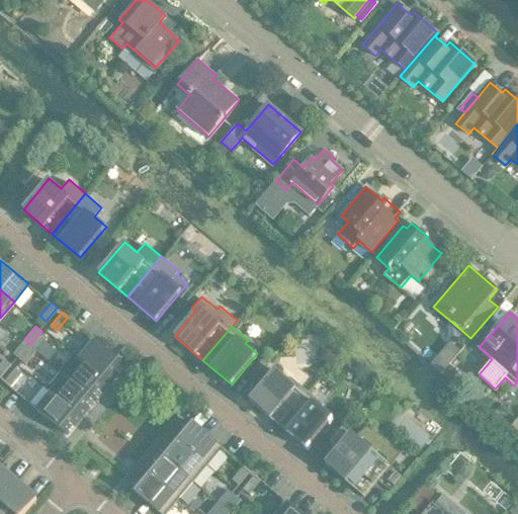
[(41,331),(30,344),(36,349),(48,336),(41,331)]
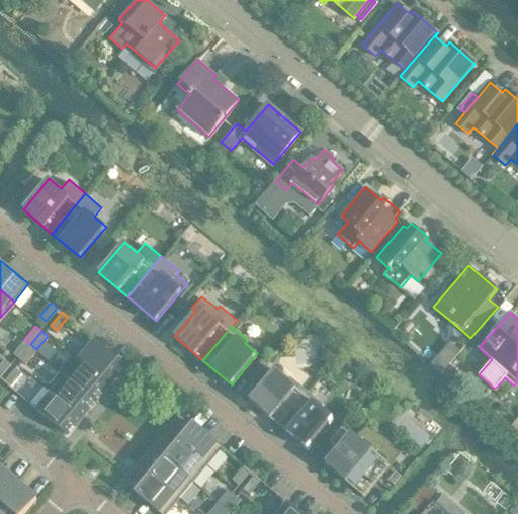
[(75,353),(107,379),(121,362),(113,355),(90,335),(75,353)]
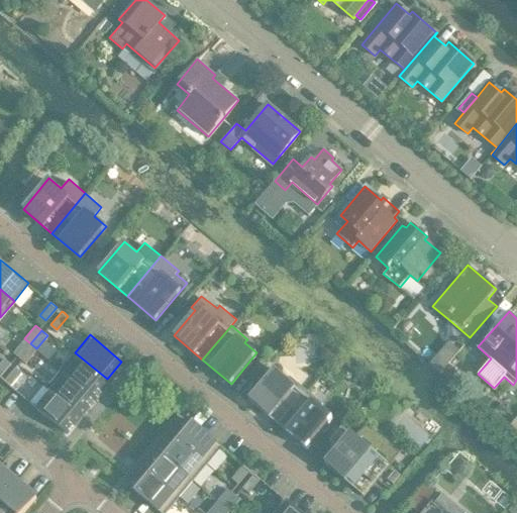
[(19,356),(30,343),(24,338),(13,351),(19,356)]
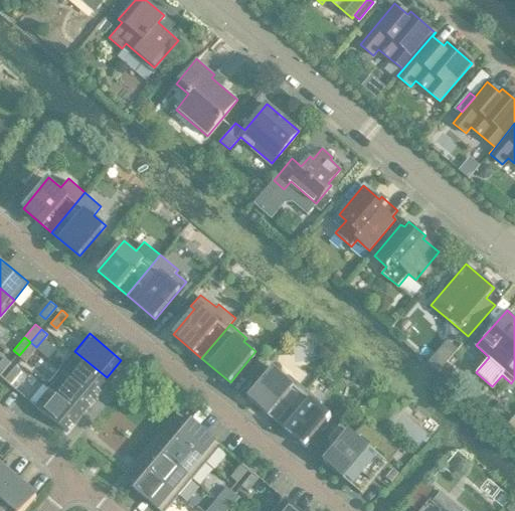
[(30,342),(19,355),(26,360),(36,347),(30,342)]
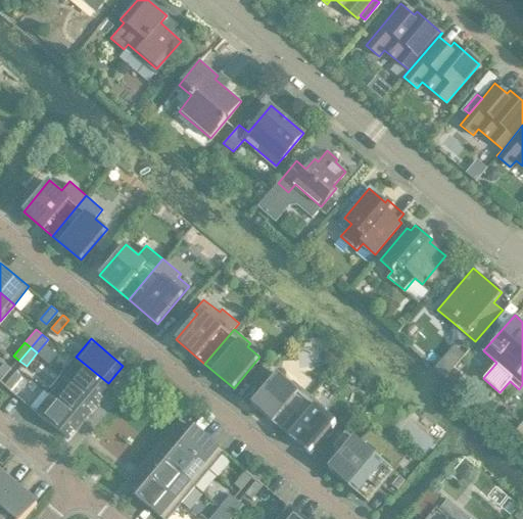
[(76,357),(61,373),(94,400),(108,383),(76,357)]
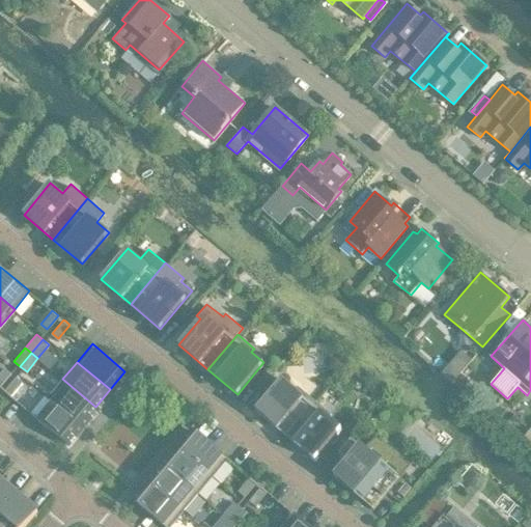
[(0,371),(0,385),(11,371),(5,366),(0,371)]
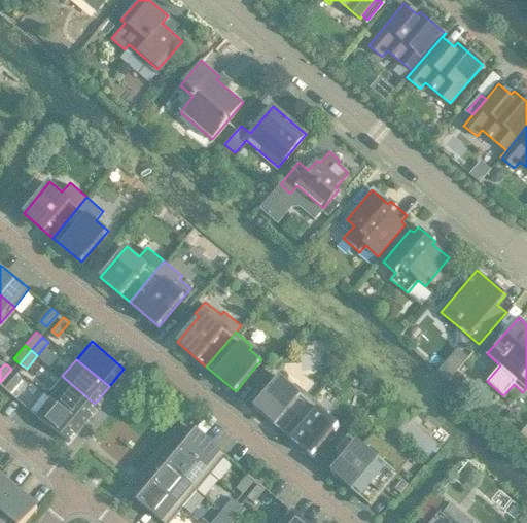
[(4,387),(6,388),(10,392),(23,378),(15,373),(4,387)]
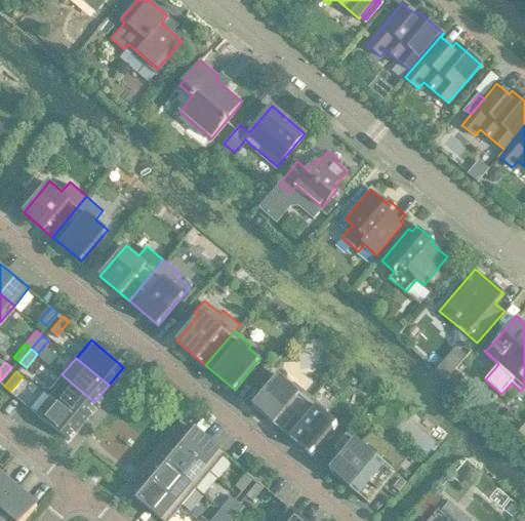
[(282,429),(311,395),(294,381),(291,384),(279,373),(253,405),(282,429)]
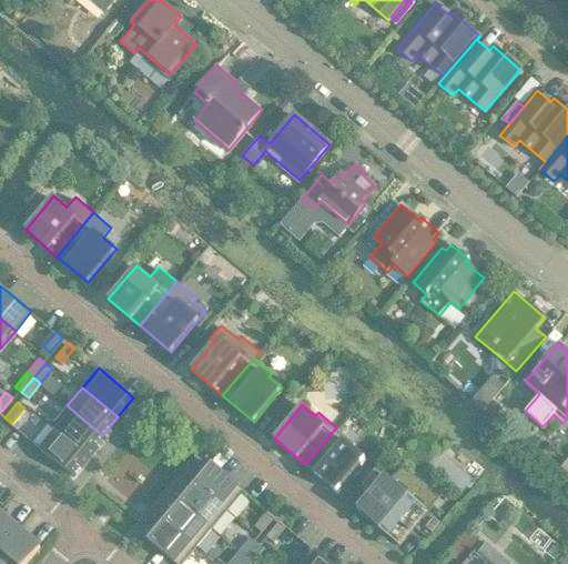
[(67,405),(52,424),(87,453),(102,435),(67,405)]
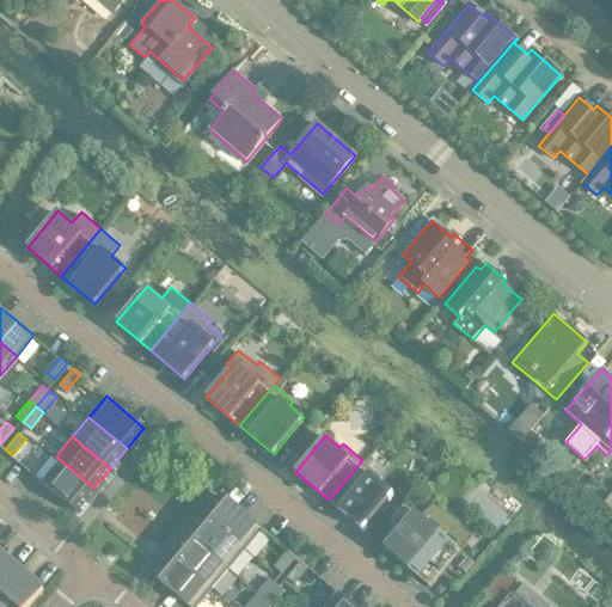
[(93,488),(56,457),(55,457),(62,463),(46,483),(67,501),(77,508),(93,488)]
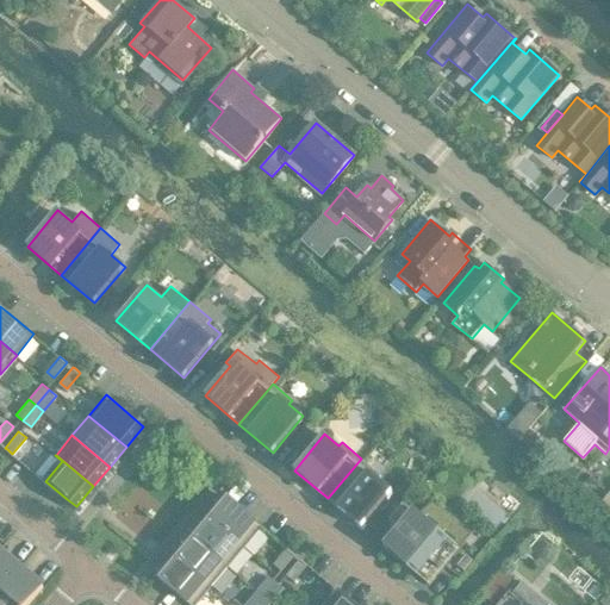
[(361,459),(328,498),(361,526),(392,490),(378,478),(381,474),(361,459)]
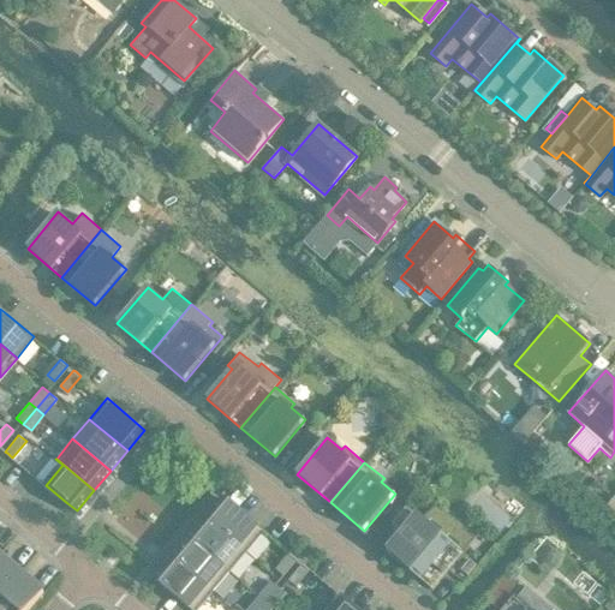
[(208,518),(246,550),(263,528),(234,506),(225,497),(208,518)]
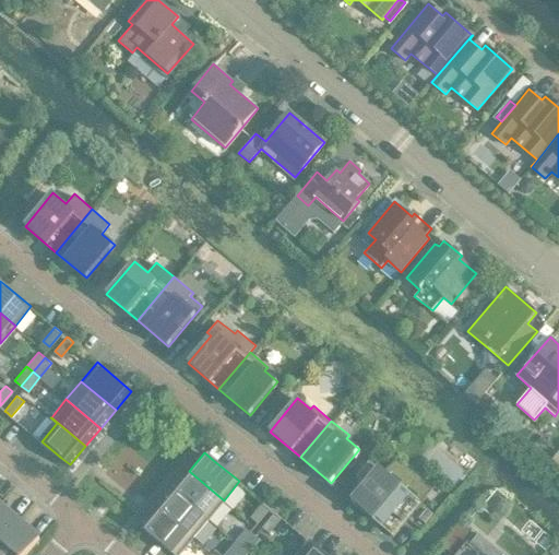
[(393,534),(420,502),(418,499),(420,495),(406,484),(404,487),(379,467),(352,499),(393,534)]
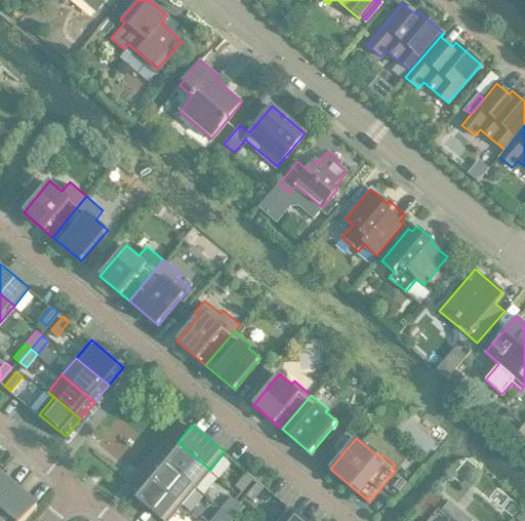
[(163,459),(196,486),(210,470),(177,442),(163,459)]
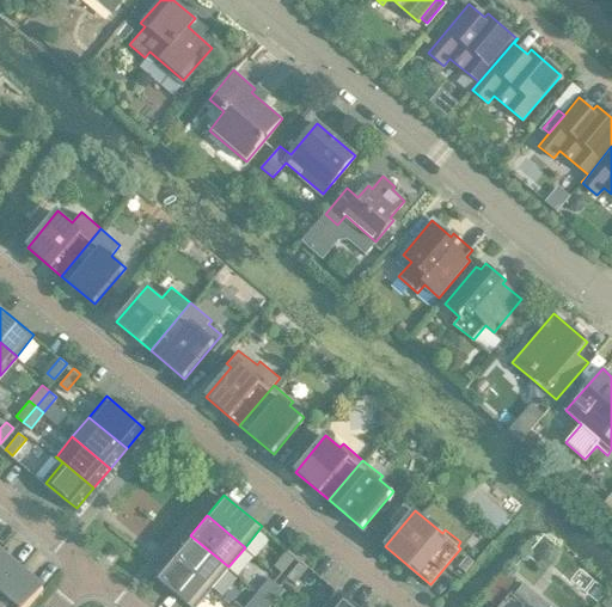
[(173,555),(212,587),(228,566),(190,535),(173,555)]
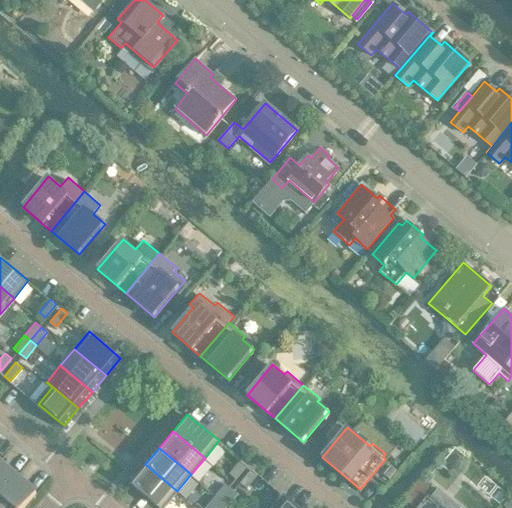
[(247,464),(241,459),(230,472),(236,477),(247,464)]
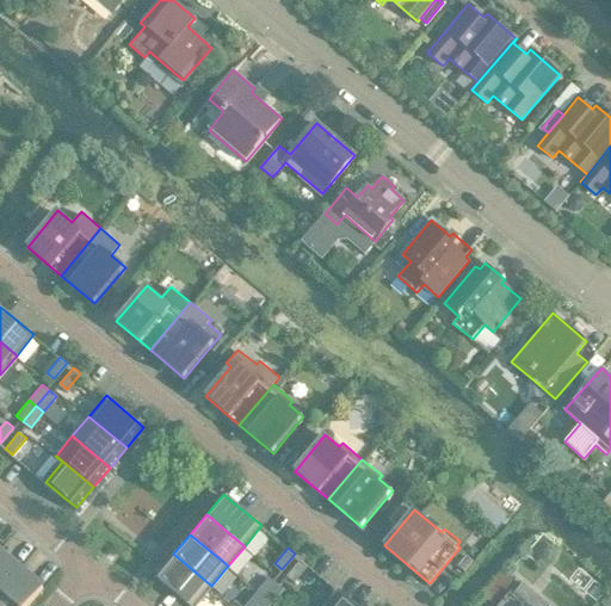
[(0,549),(0,589),(20,566),(11,557),(11,558),(0,549)]
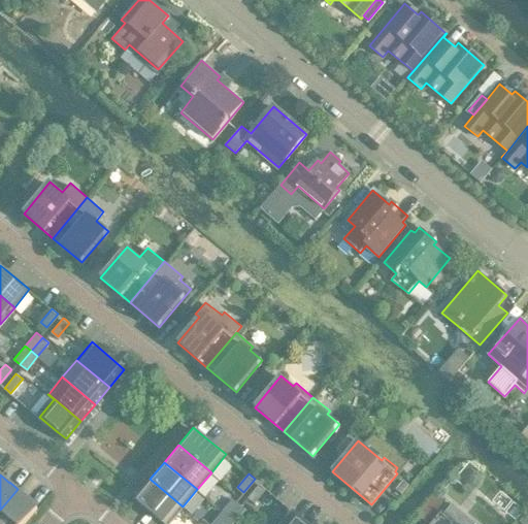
[(167,523),(183,506),(150,479),(135,496),(143,503),(167,523)]
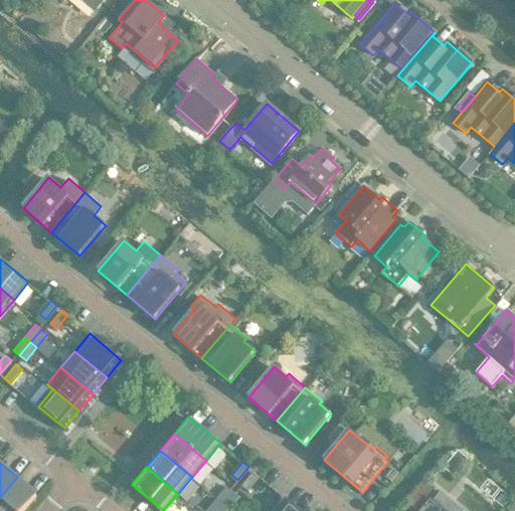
[(260,476),(253,471),(241,484),(248,489),(260,476)]
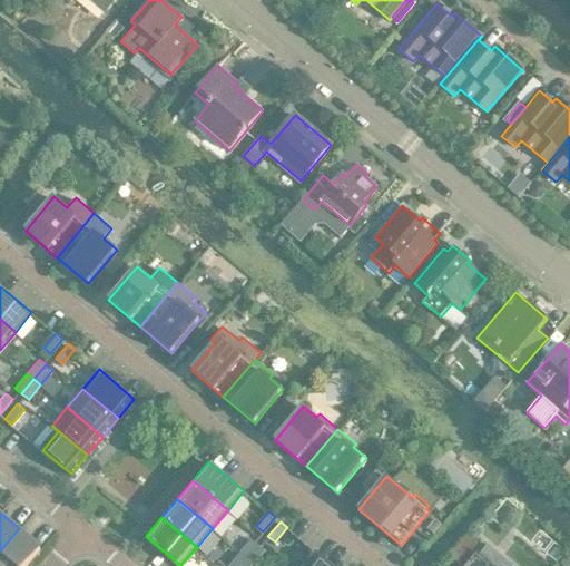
[(19,528),(0,550),(0,565),(23,565),(40,547),(28,536),(29,536),(19,528)]
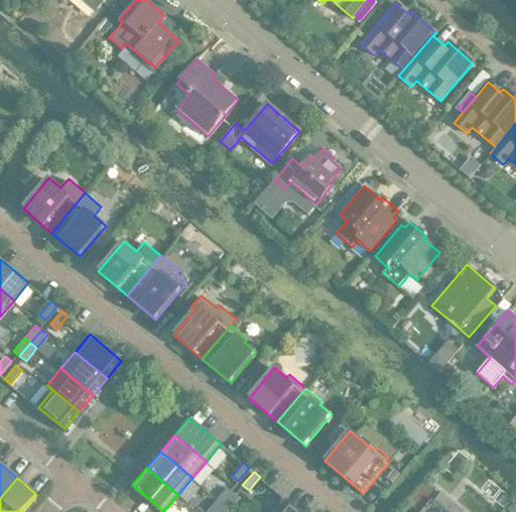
[(422,480),(406,500),(416,508),(432,489),(422,480)]
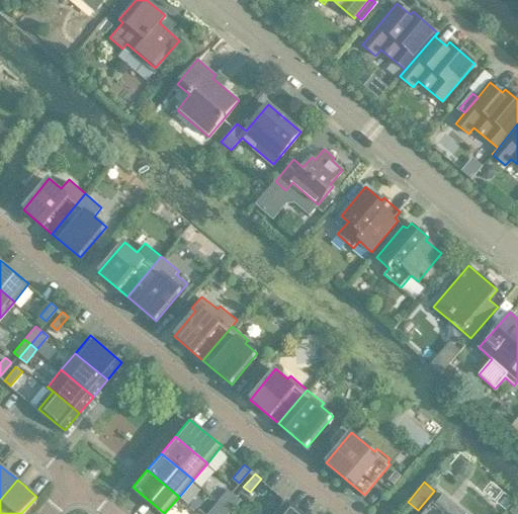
[(224,506),(235,493),(229,488),(218,500),(224,506)]
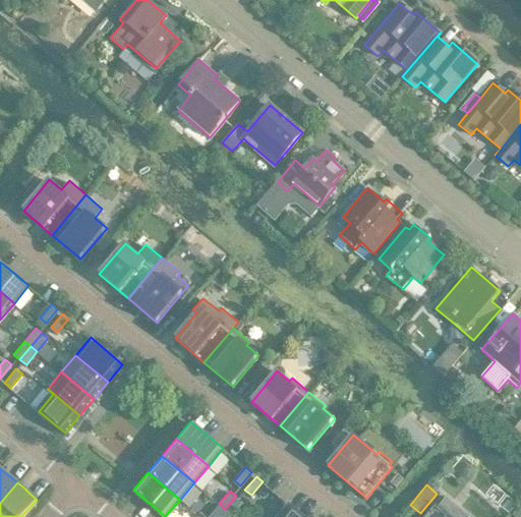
[(236,496),(225,509),(231,514),(242,501),(236,496)]
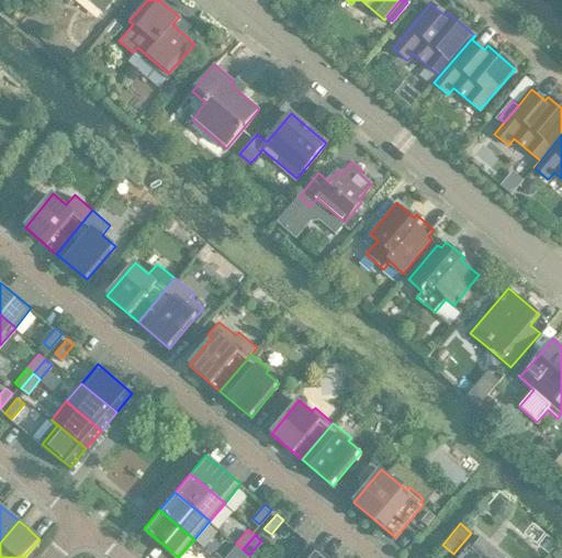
[(506,557),(507,557),(481,535),(472,545),(470,543),(456,557),(506,557)]
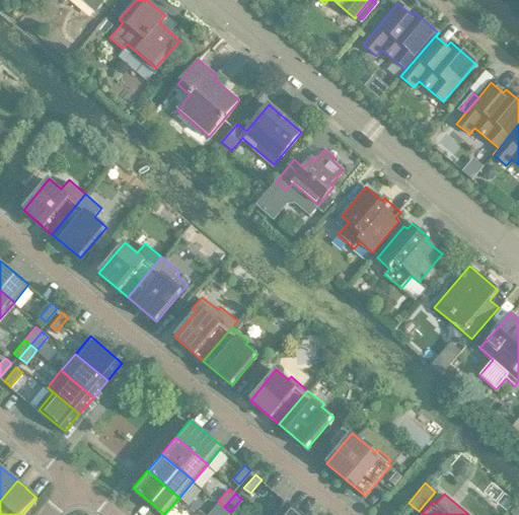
[(269,514),(303,514),(284,498),(269,514)]
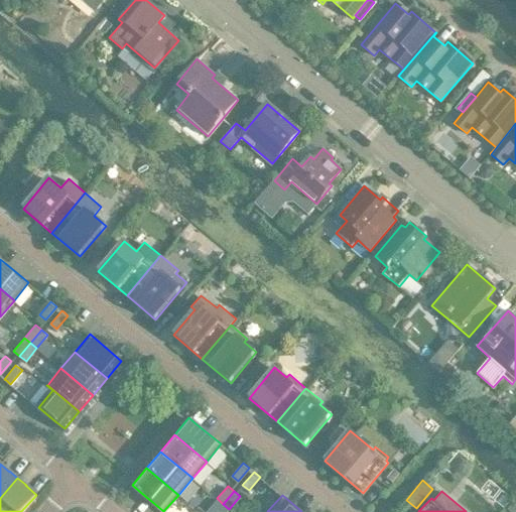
[(206,511),(215,511),(223,504),(217,498),(206,511)]
